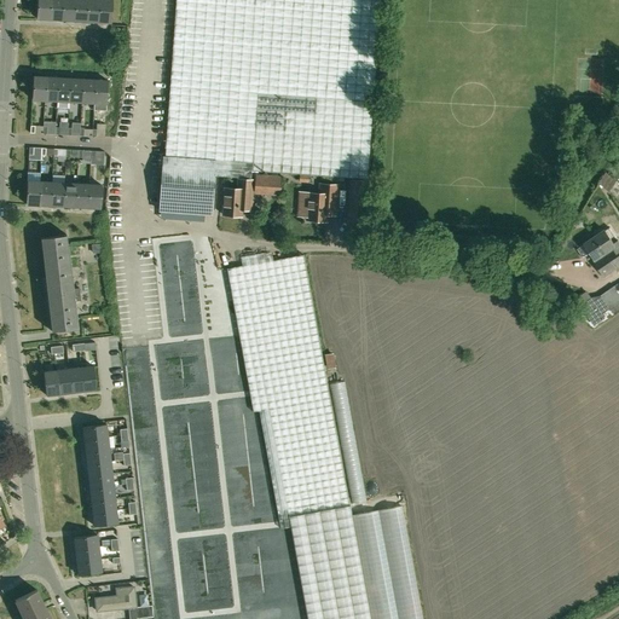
[(50,0),(36,0),(36,18),(50,19),(50,0)]
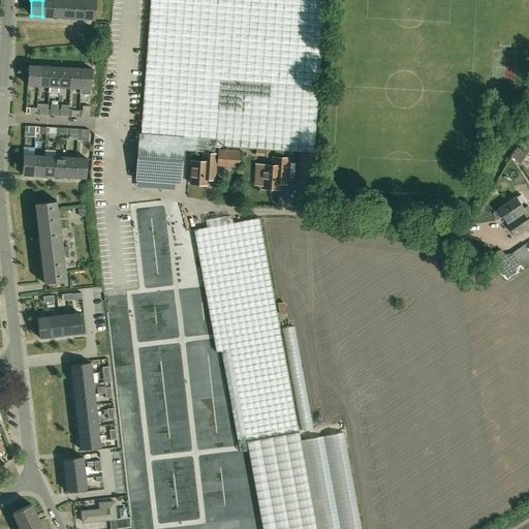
[(42,0),(42,17),(53,17),(53,0),(42,0)]
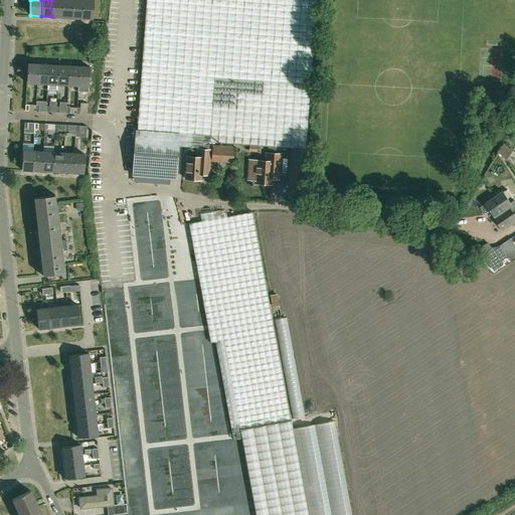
[(51,0),(51,16),(61,17),(61,0),(51,0)]
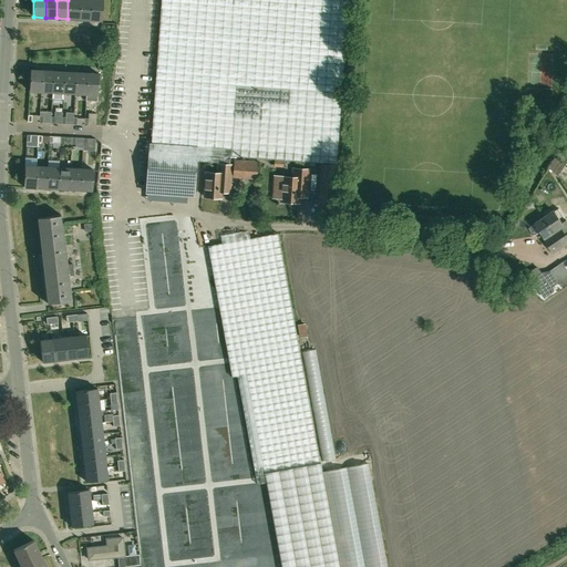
[(68,0),(68,19),(79,19),(80,0),(68,0)]
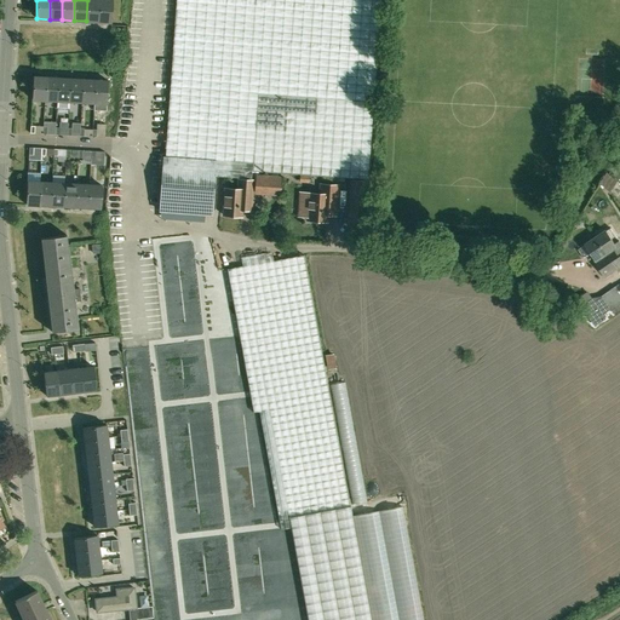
[(87,0),(86,21),(98,22),(99,0),(87,0)]
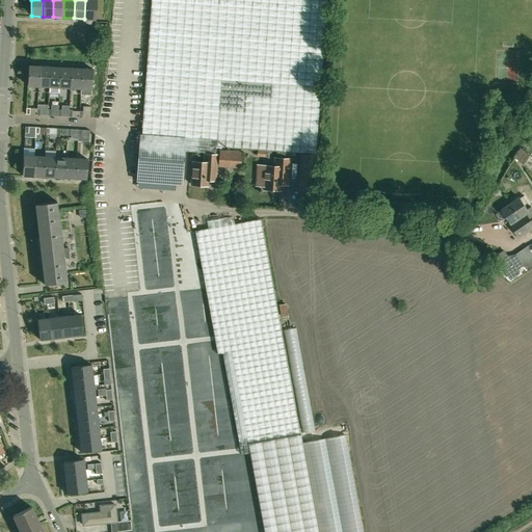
[(85,0),(84,19),(96,20),(96,0),(85,0)]
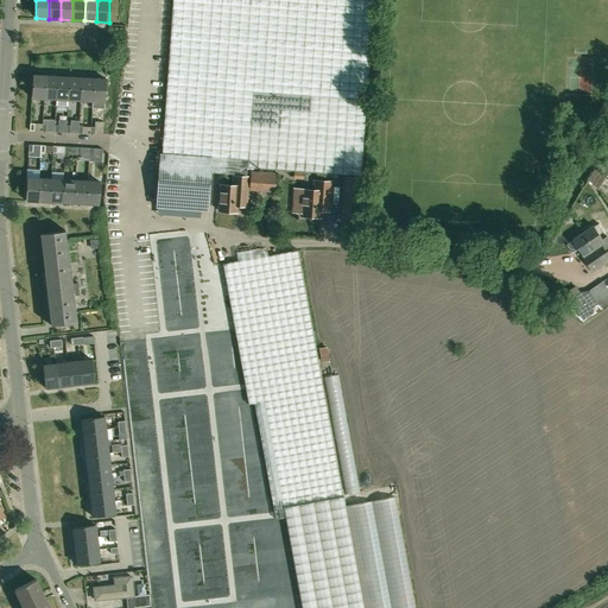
[(157,207),(207,210),(210,157),(220,158),(219,173),(246,176),(247,168),(316,173),(316,177),(337,178),(337,175),(360,176),(366,100),(373,0),(172,0),(162,154),(157,207)]
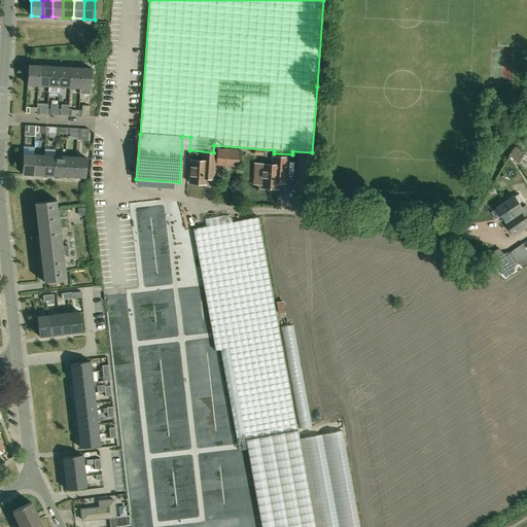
[(27,84),(38,85),(39,66),(28,65),(27,84)]
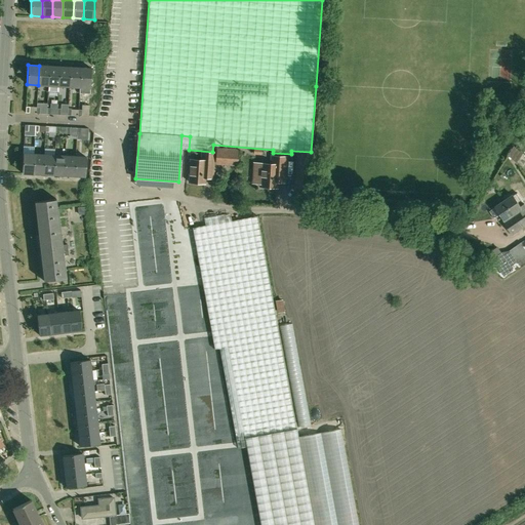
[(38,85),(48,85),(49,66),(39,66),(38,85)]
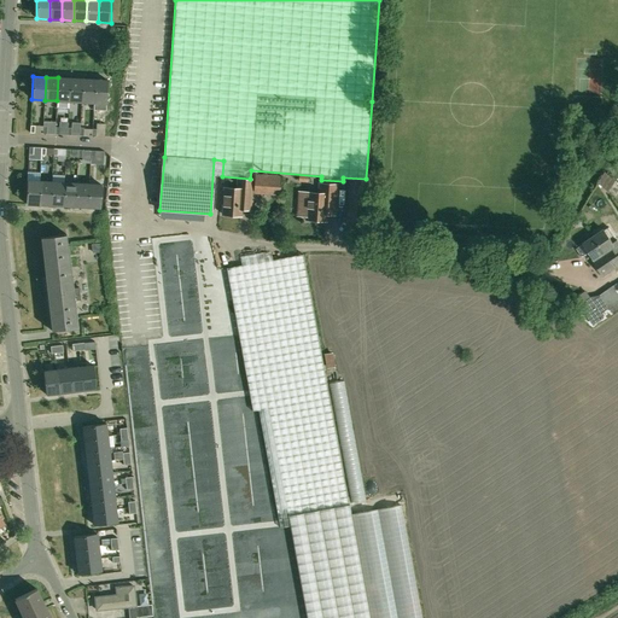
[(57,100),(69,101),(70,79),(58,77),(57,100)]
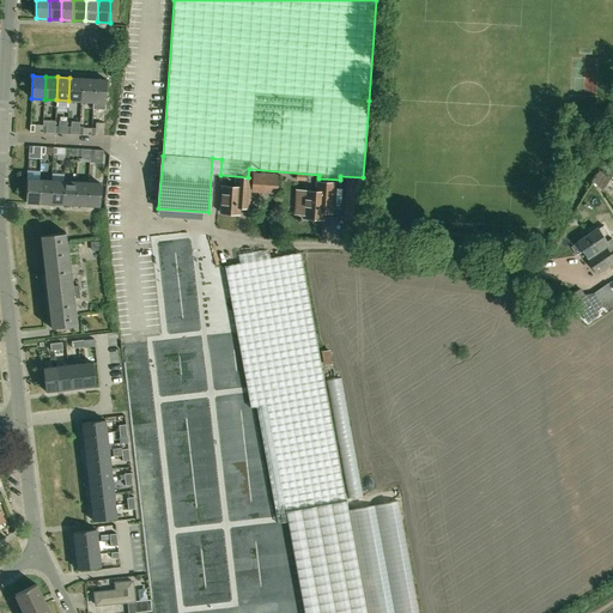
[(68,101),(80,101),(82,78),(70,78),(68,101)]
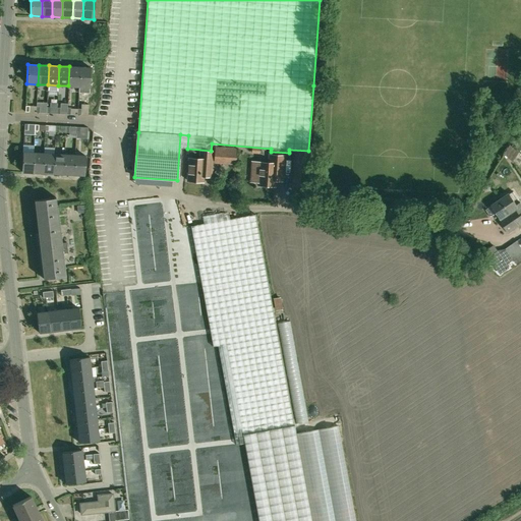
[(69,66),(68,85),(78,87),(79,67),(69,66)]
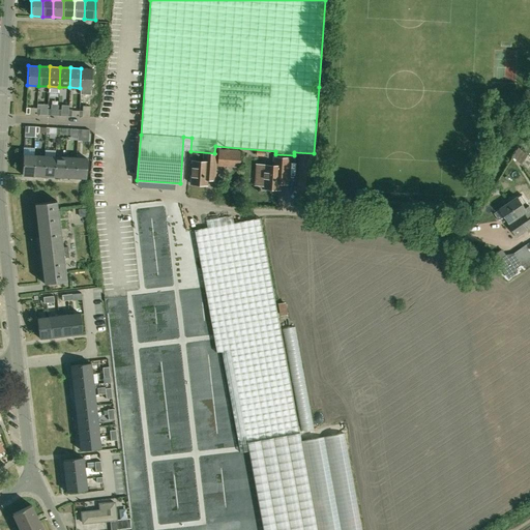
[(80,88),(91,89),(92,69),(81,68),(80,88)]
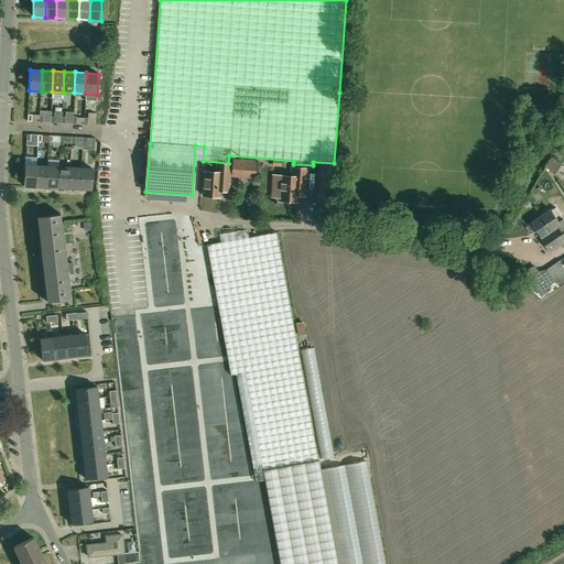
[(545,167),(555,174),(562,163),(552,156),(545,167)]
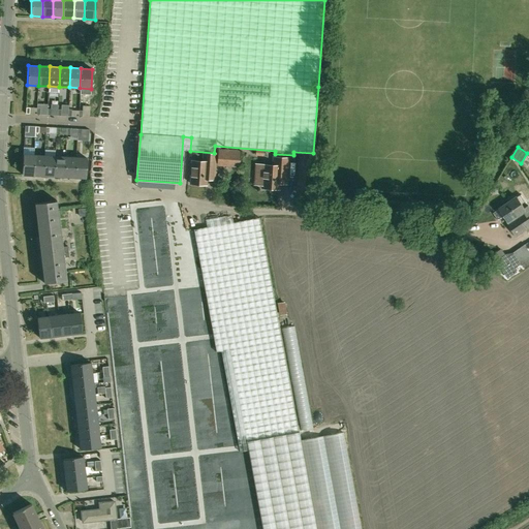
[(218,151),(218,162),(238,164),(239,152),(218,151)]
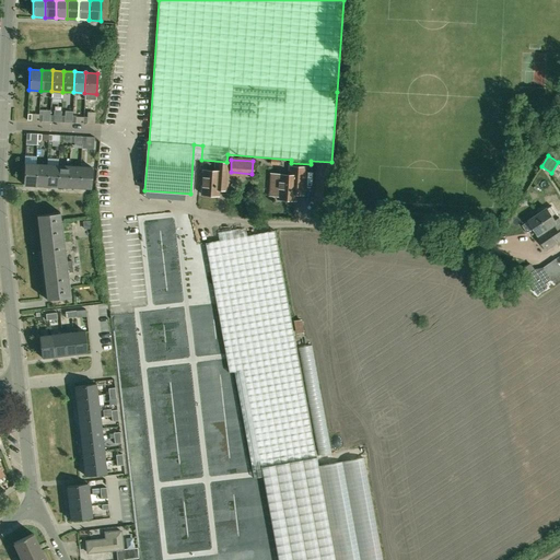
[(203,171),(201,195),(218,195),(218,189),(226,189),(226,178),(228,163),(216,163),(214,172),(203,171)]
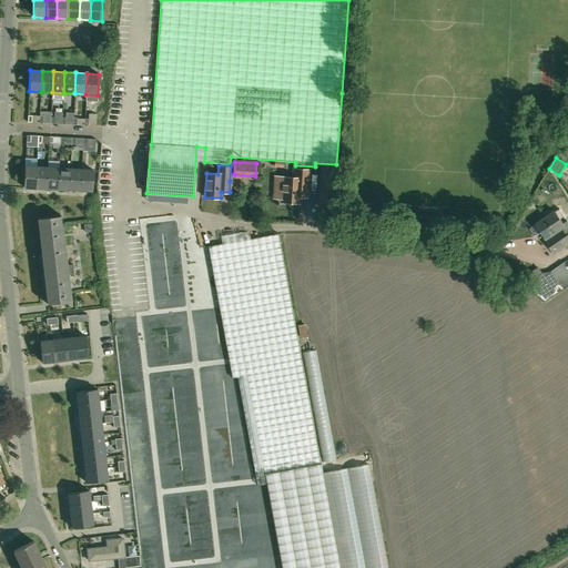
[(37,166),(24,166),(23,188),(36,188),(37,166)]
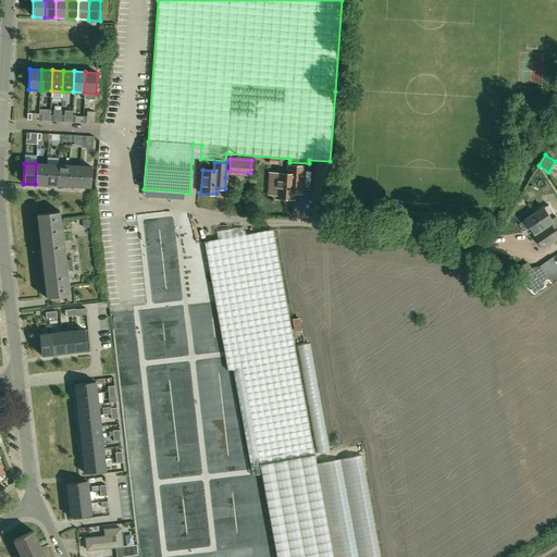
[(47,164),(36,163),(35,184),(46,185),(47,164)]
